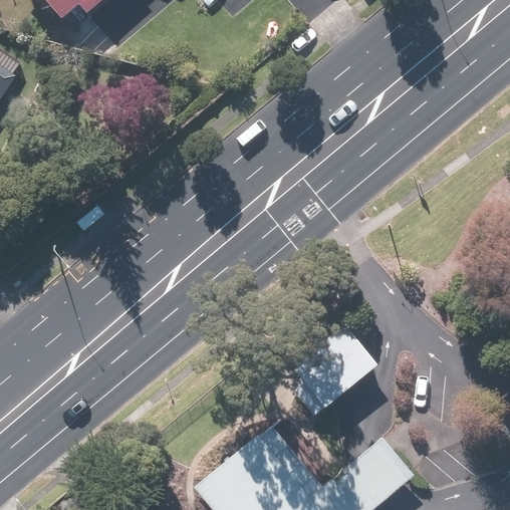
[(49,0),(65,19),(87,0),(49,0)]
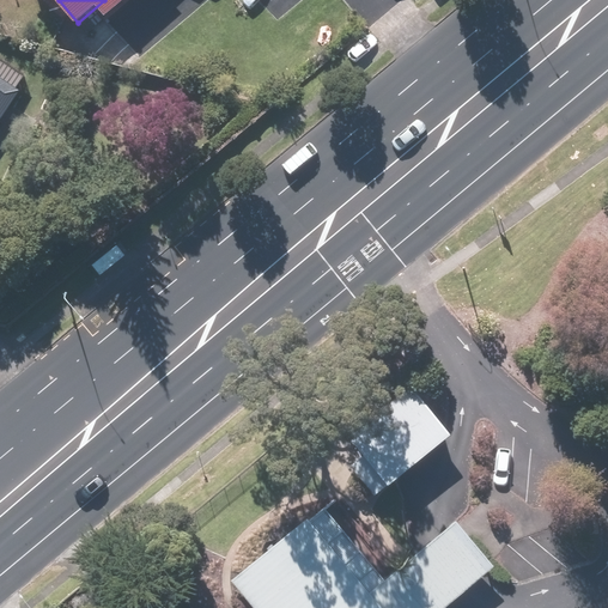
[(0,122),(18,95),(0,83),(0,122)]
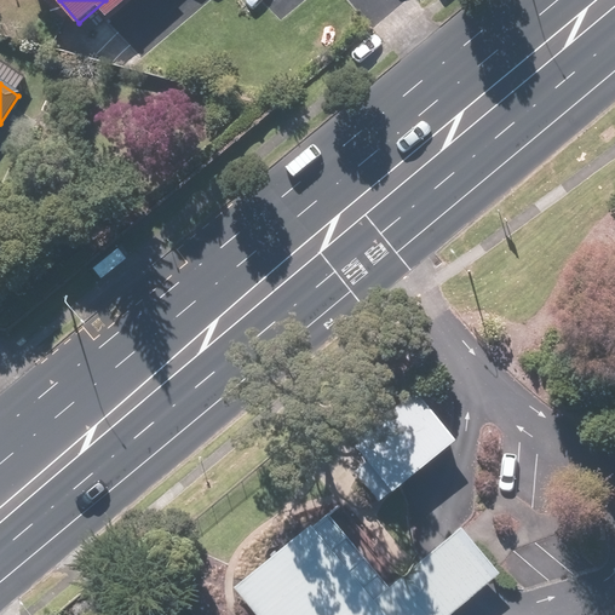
[(453,437),(413,389),(337,450),(377,499),(453,437)]
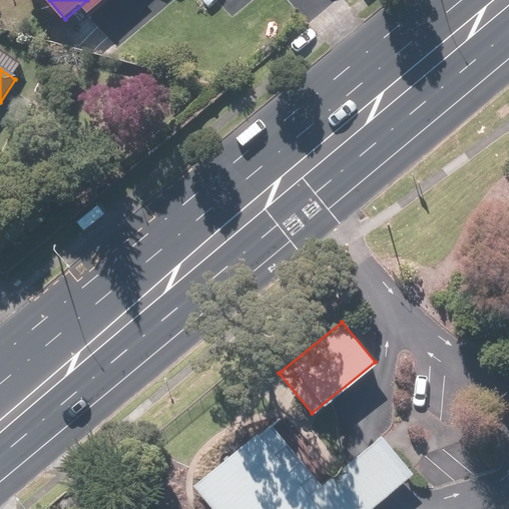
[(192,485),(211,508),(370,508),(414,474),(382,435),(311,492),(260,431),(192,485)]
